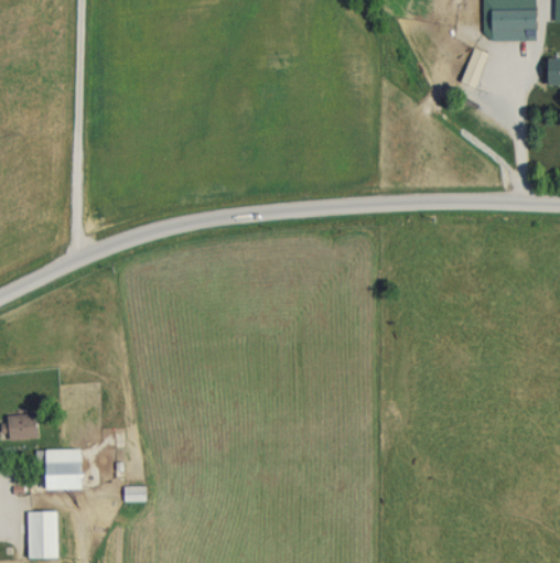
[(537,11),(491,11),(491,41),(537,41),(537,11)]
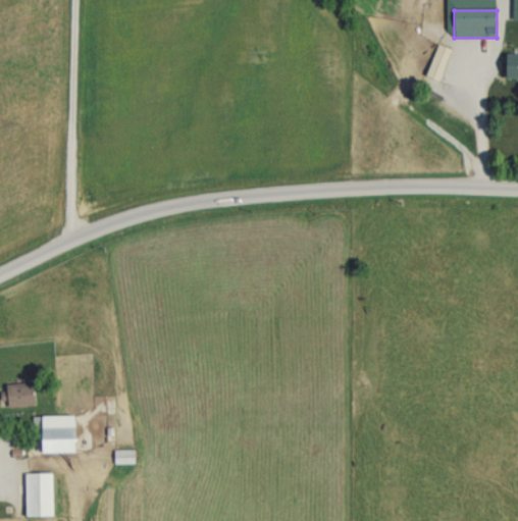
[(441,83),(454,50),(439,45),(426,77),(441,83)]
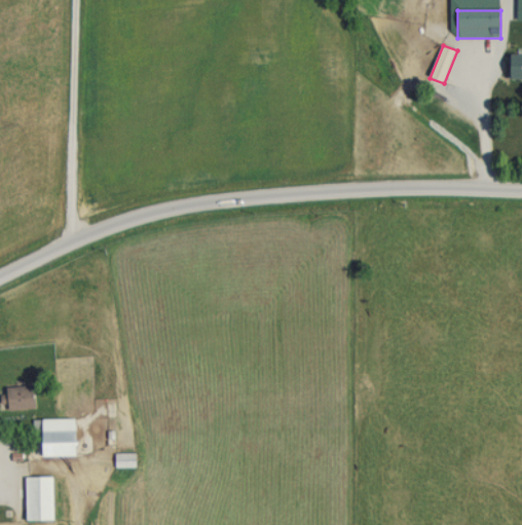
[(521,53),(508,54),(508,80),(521,79),(521,53)]
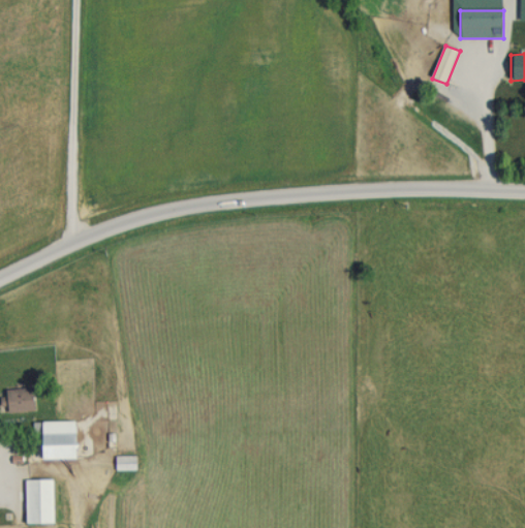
[(377,131),(368,131),(368,148),(377,148),(377,131)]
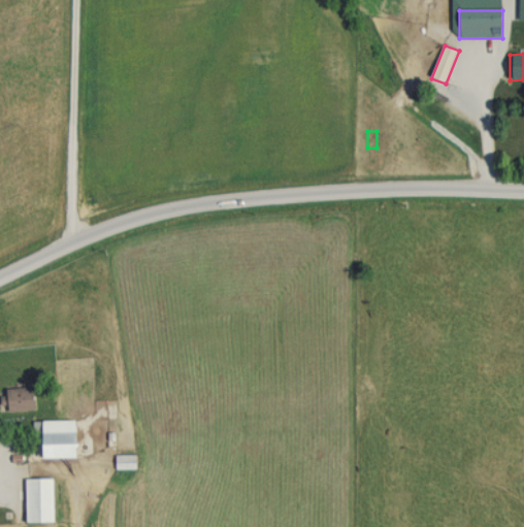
[(37,408),(35,387),(3,390),(6,412),(37,408)]
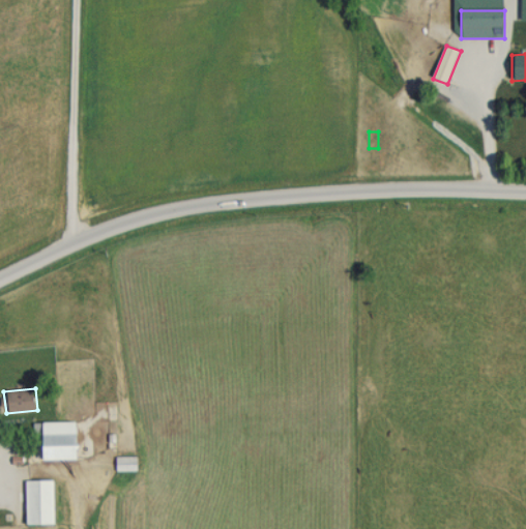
[(37,422),(37,460),(78,459),(78,421),(37,422)]
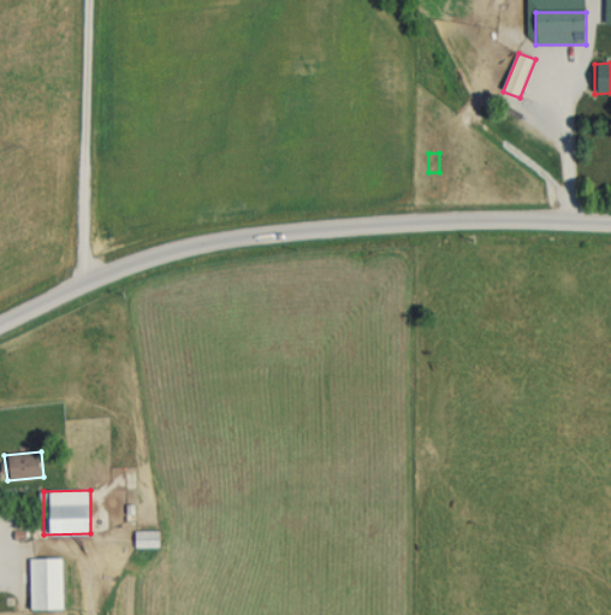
[(160,547),(160,531),(137,531),(137,547),(160,547)]
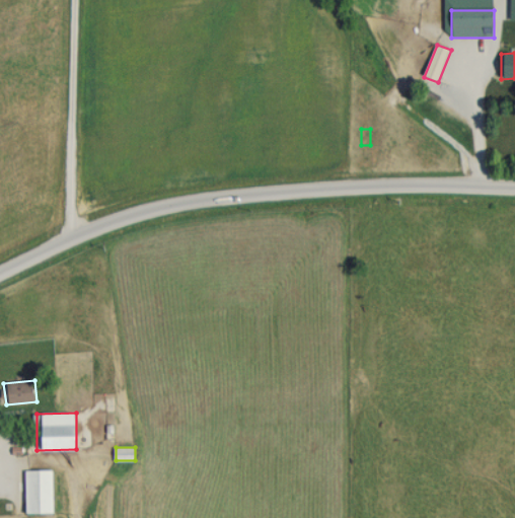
[(25,514),(53,514),(53,470),(25,470),(25,514)]
